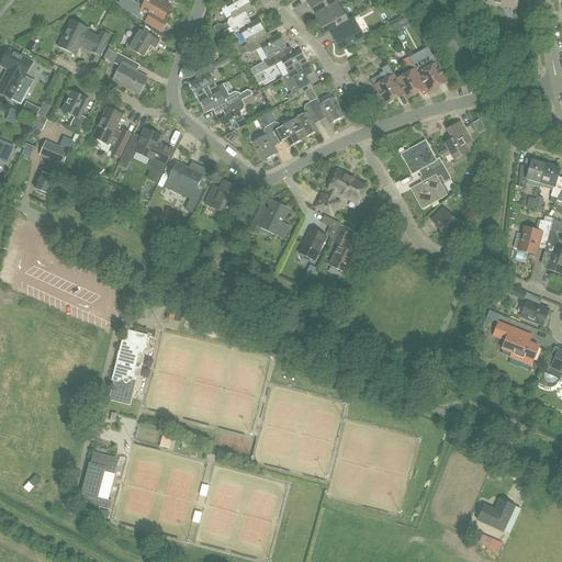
[(135,0),(121,0),(120,3),(123,8),(138,15),(141,11),(149,17),(146,23),(161,32),(167,22),(164,20),(171,7),(159,0),(147,0),(144,6),(135,0)]
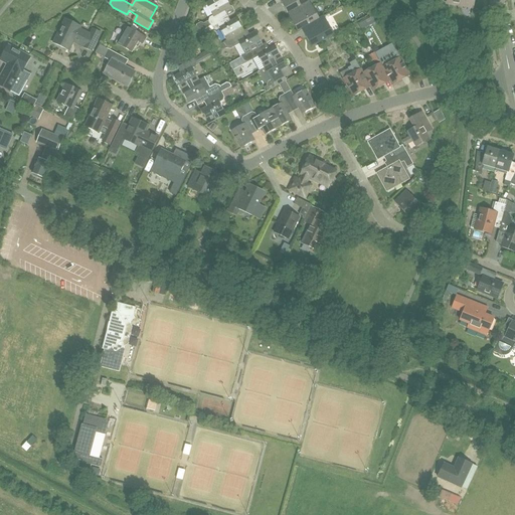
[(211,26),(226,17),(223,12),(231,8),(226,0),(212,0),(206,4),(212,16),(209,18),(208,21),(201,25),(203,30),(211,26)]
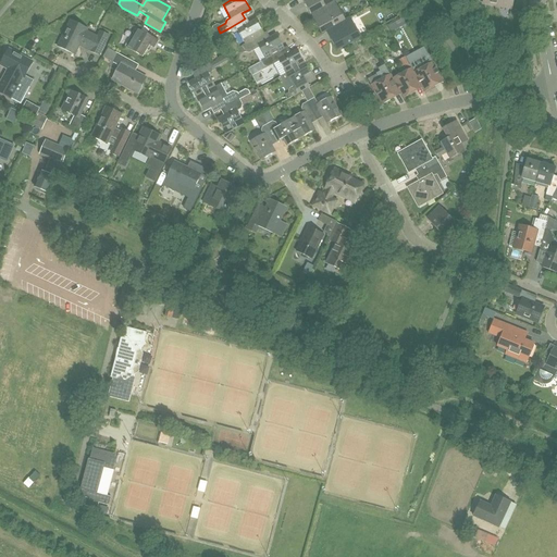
[(302,0),(311,15),(335,2),(334,0),(302,0)]
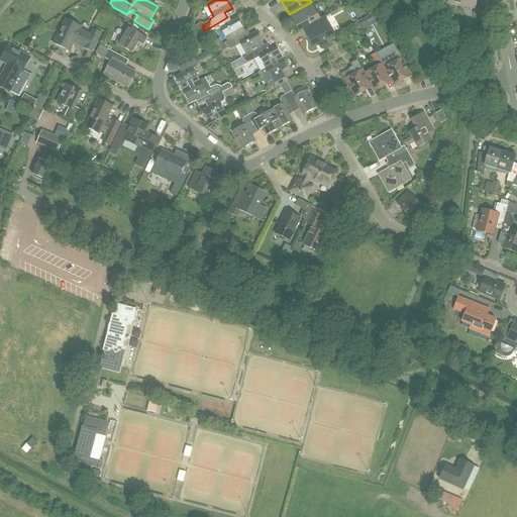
[(449,0),(448,4),(475,8),(476,0),(449,0)]
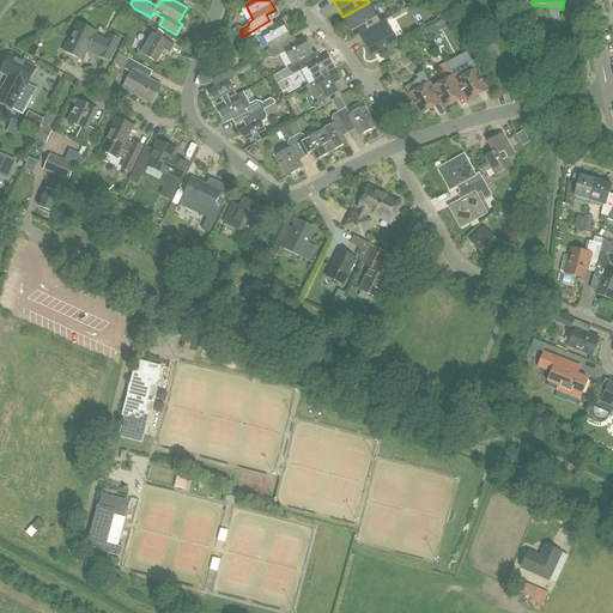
[(353,37),(359,35),(381,23),(369,2),(343,17),(353,37)]
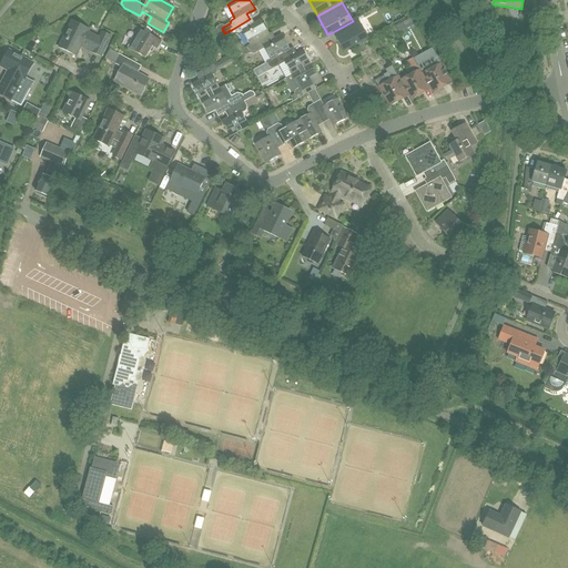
[(250,46),(270,34),(261,20),(253,26),(250,19),(233,29),(235,33),(239,34),(243,32),(250,46)]
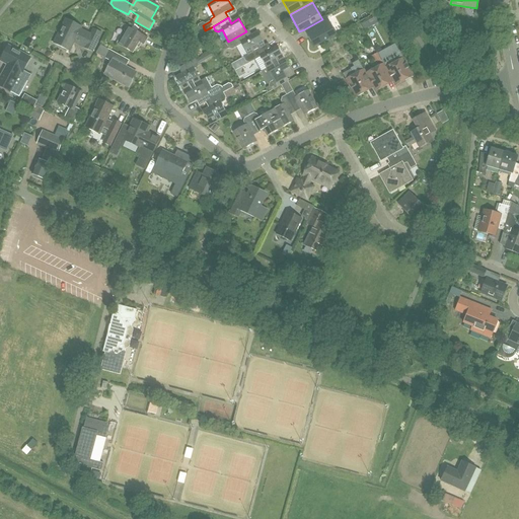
[(322,19),(304,29),(314,48),(323,42),(324,42),(330,39),(337,34),(326,17),(322,19)]
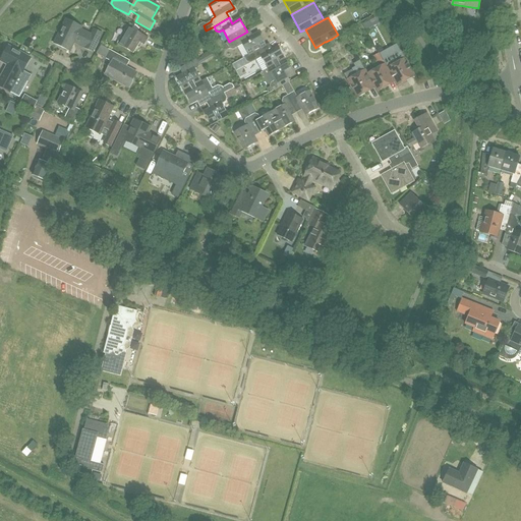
[(62,27),(54,44),(57,45),(70,51),(74,43),(93,52),(102,34),(94,30),(92,35),(80,30),(81,27),(66,19),(62,27)]
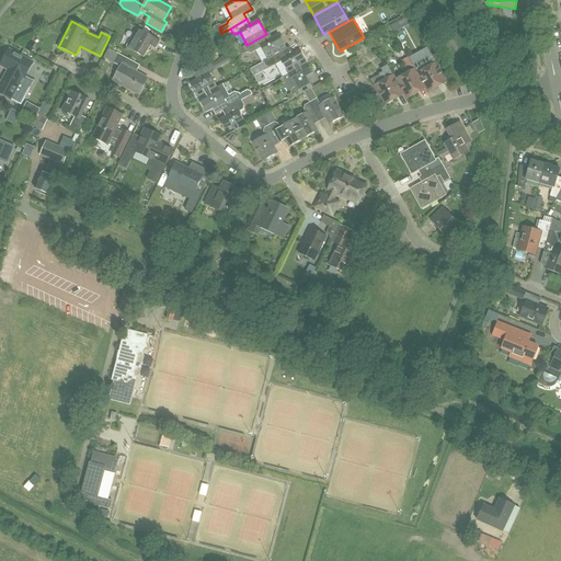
[(401,30),(397,22),(390,25),(395,33),(401,30)]
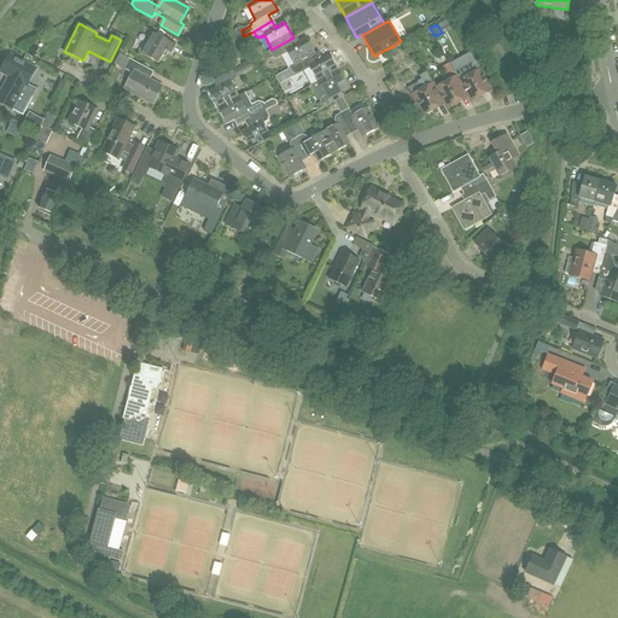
[(152,31),(139,52),(158,64),(165,51),(172,53),(176,46),(152,31)]
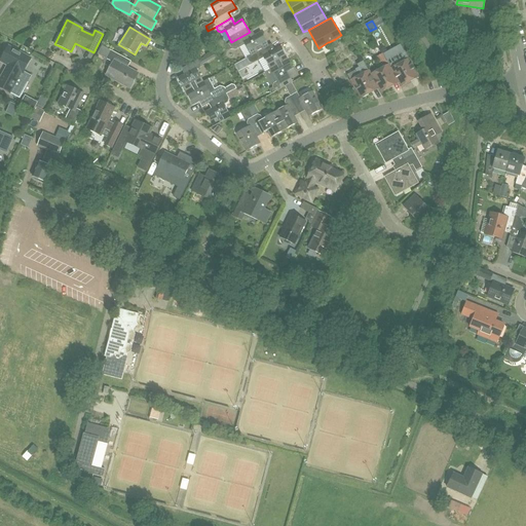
[(251,57),(269,46),(261,33),(253,37),(251,32),(250,32),(231,42),(229,44),(232,49),(233,52),(245,46),(251,57)]
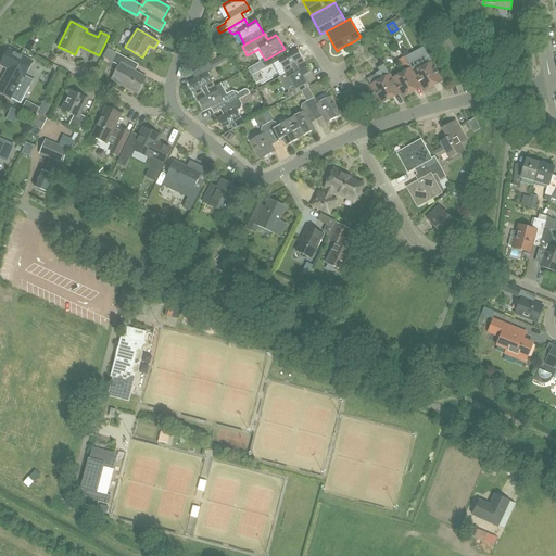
[(348,45),(346,45),(351,52),(352,52),(357,49),(354,41),(348,45)]
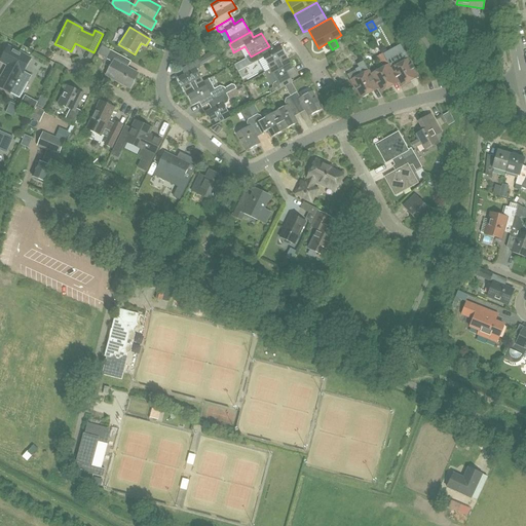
[(125,59),(111,50),(101,45),(96,53),(113,63),(106,76),(129,88),(138,74),(122,65),(125,59)]
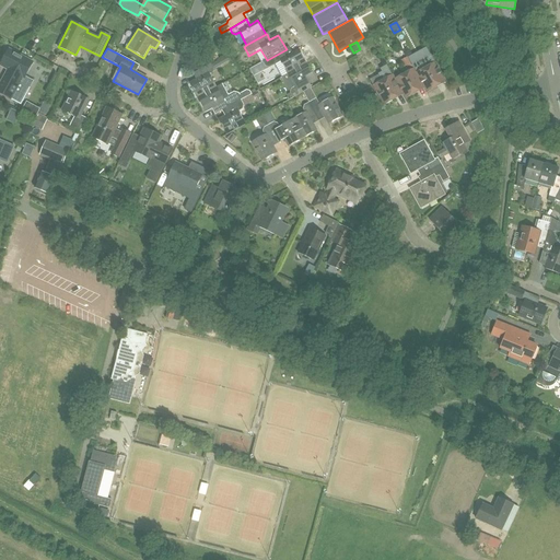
[(288,74),(306,63),(299,49),(290,55),(287,48),(287,49),(267,60),(264,62),(265,66),(266,67),(268,67),(269,68),(281,61),(288,74)]
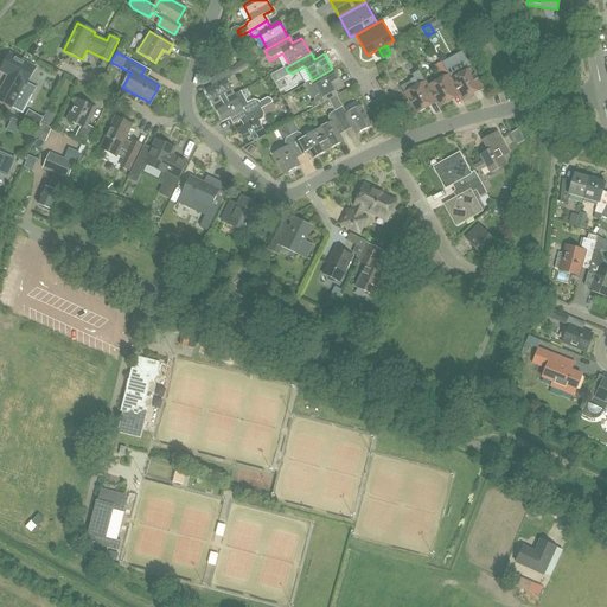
[(0,71),(8,76),(0,91),(0,101),(23,114),(32,96),(21,90),(25,84),(26,85),(27,83),(36,68),(10,53),(0,71)]
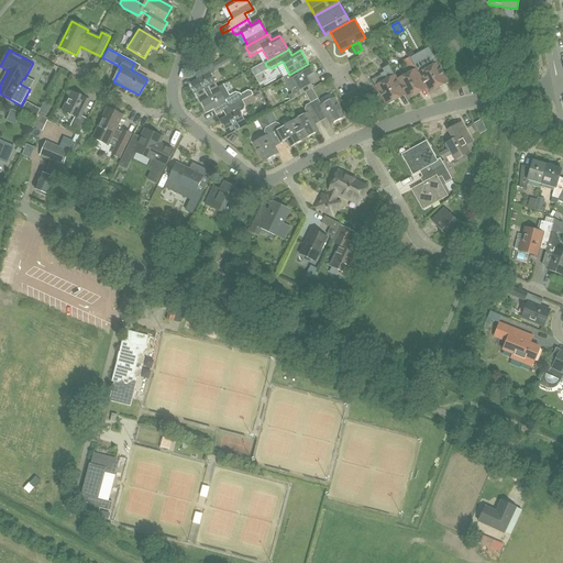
[(216,59),(211,53),(198,61),(202,68),(216,59)]
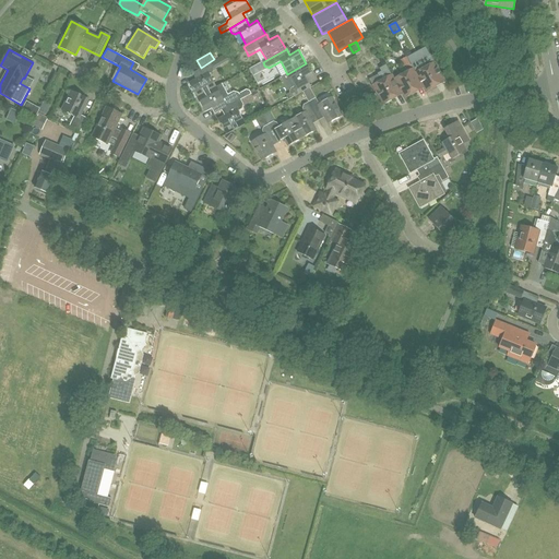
[(426,93),(437,86),(445,82),(439,71),(430,56),(411,66),(413,70),(415,73),(424,88),(426,93)]
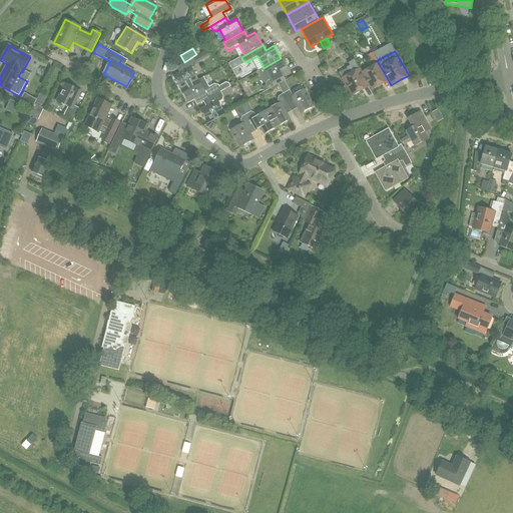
[(371,61),(376,58),(373,53),(367,56),(371,61)]
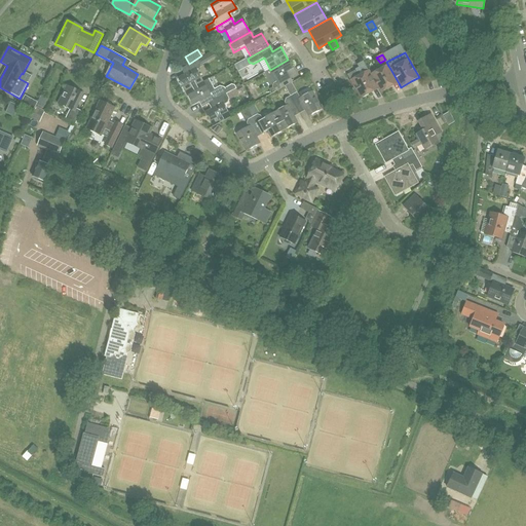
[(238,72),(245,68),(253,64),(252,63),(250,63),(249,62),(248,59),(235,65),(238,72)]
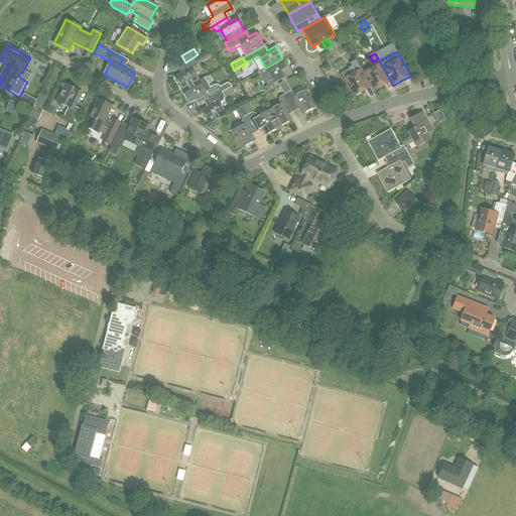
[(182,91),(200,81),(192,69),(197,68),(198,63),(195,59),(195,58),(179,68),(182,73),(174,78),(182,91)]
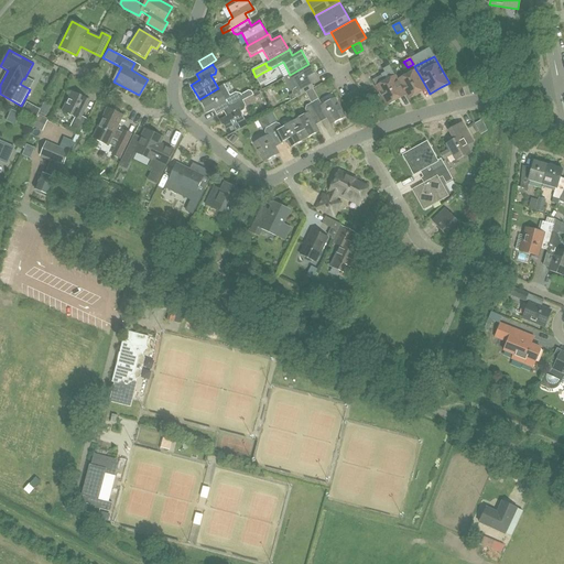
[(308,64),(290,75),(297,88),(293,90),(292,94),(293,95),(295,99),(305,94),(312,89),(308,84),(317,79),(308,64)]
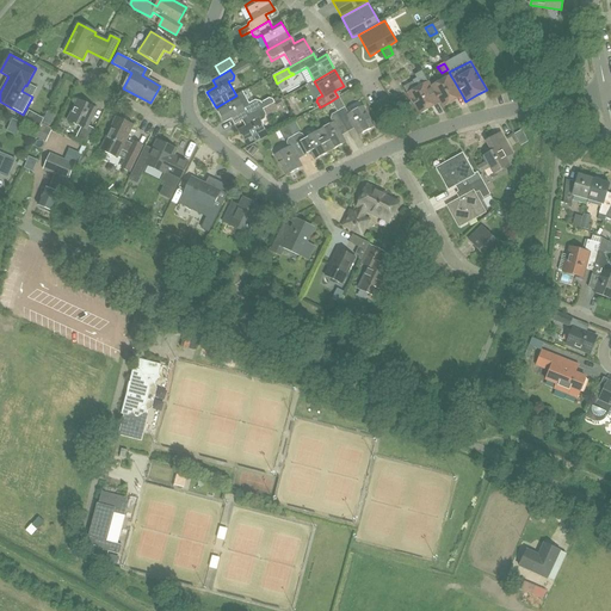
[(431,87),(429,82),(423,72),(415,75),(421,86),(407,94),(419,116),(439,104),(431,87)]
